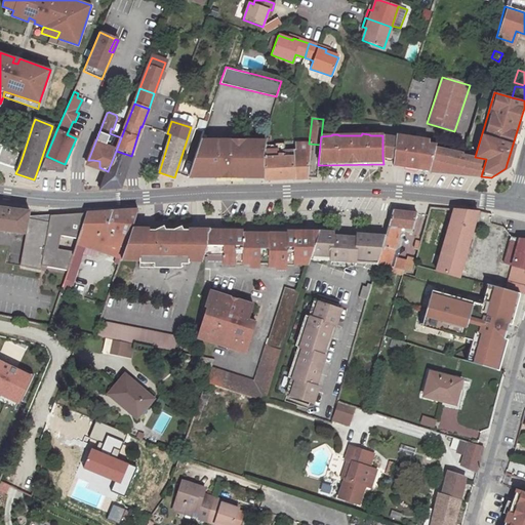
[(396,135),(396,138),(393,158),(392,166),(394,166),(430,171),(435,148),(436,146),(429,144),(429,140),(415,138),(415,136),(409,136),(409,137),(396,135)]
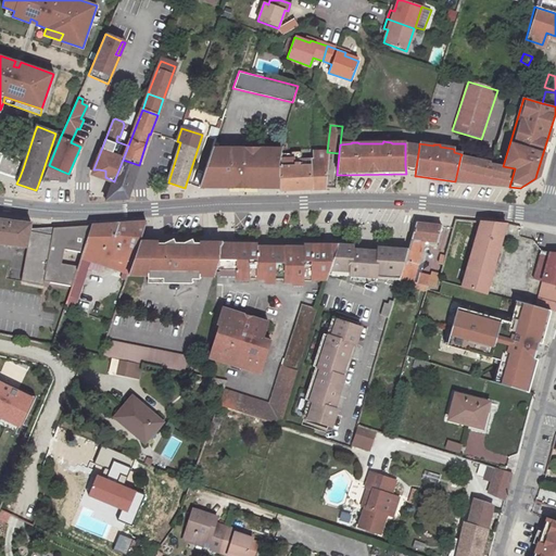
[(419,147),(405,144),(405,166),(416,167),(419,147)]
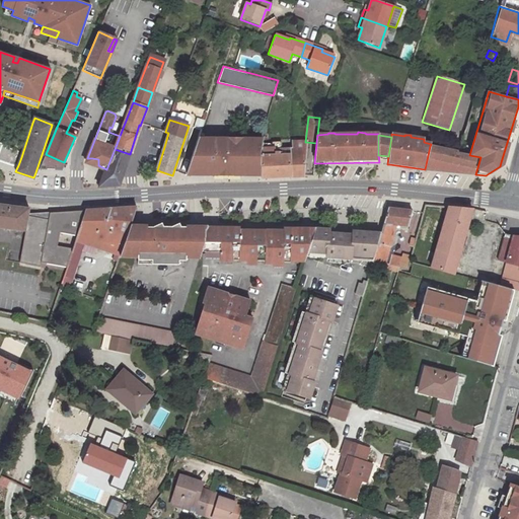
[(264,139),(232,139),(199,139),(187,174),(200,174),(242,174),(261,175),(261,156),(263,146),(263,144),(264,139)]
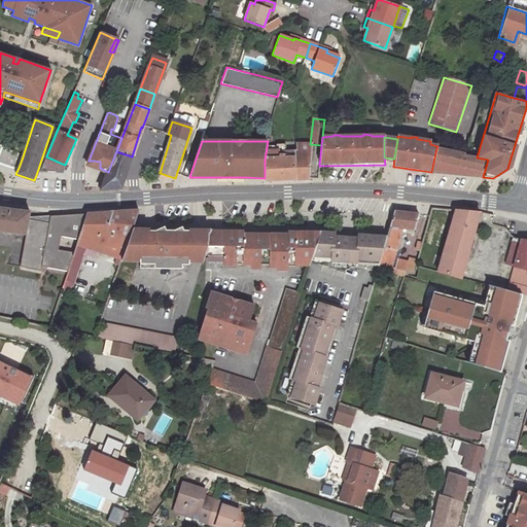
[(311,144),(310,144),(300,144),(301,141),(297,141),(297,150),(297,157),(296,179),(308,179),(308,176),(311,144)]
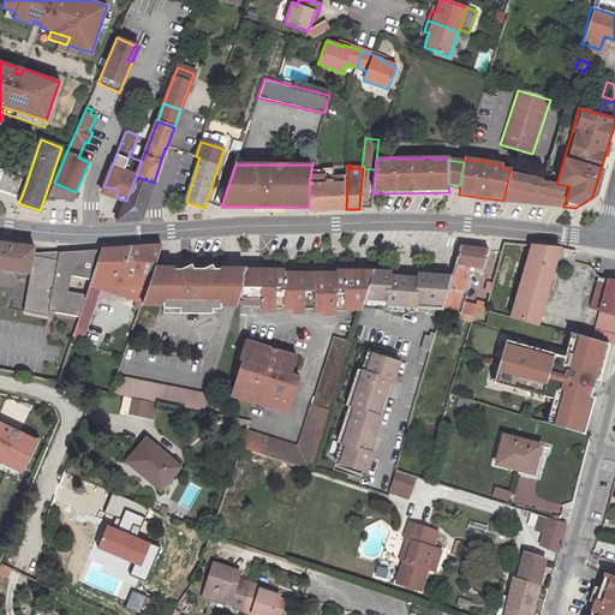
[(326,184),(347,184),(347,175),(333,175),(332,168),(323,168),(323,171),(322,174),(326,174),(326,184)]
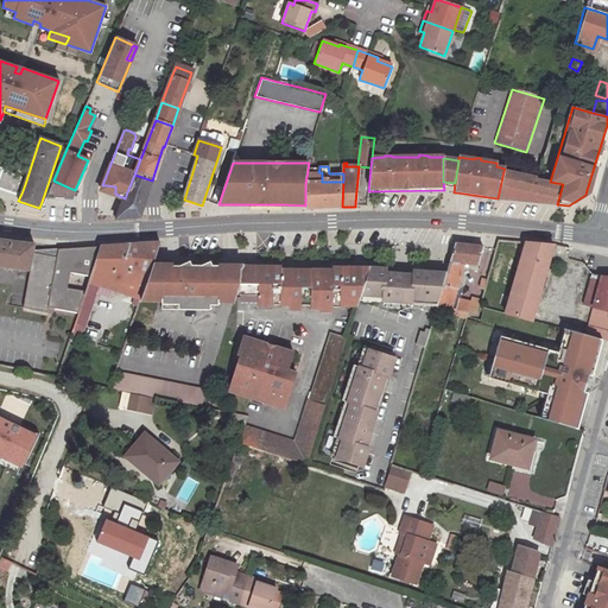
[(17,191),(21,194),(25,184),(19,182),(21,177),(11,175),(12,172),(0,168),(0,188),(16,194),(17,191)]
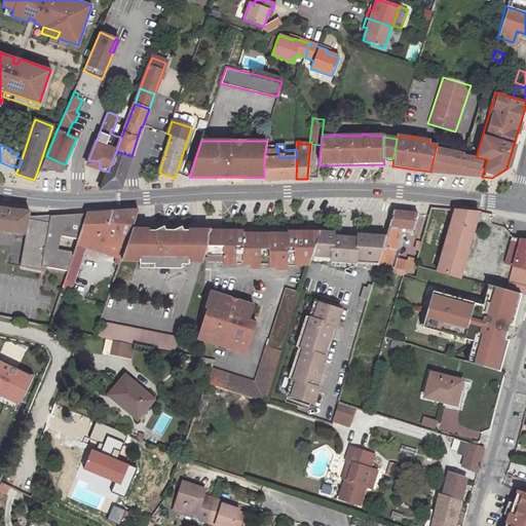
[(276,146),(266,146),(266,148),(264,158),(264,178),(264,181),(279,180),(296,180),(296,179),(297,157),(278,157),(278,149),(275,149),(276,146)]
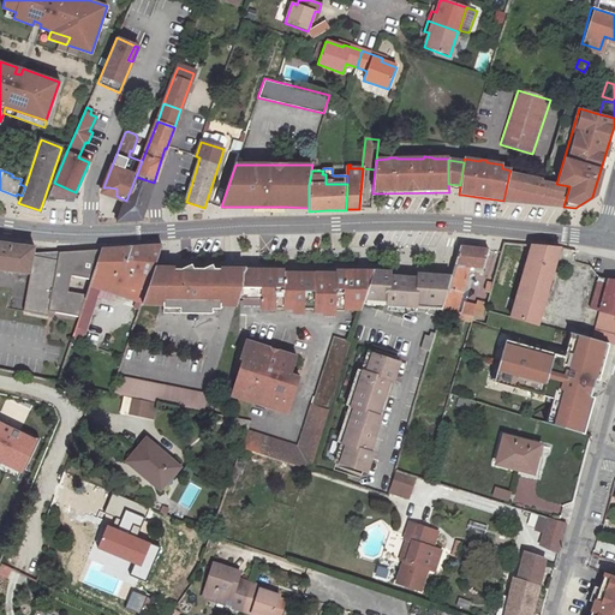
[(509,173),(503,201),(545,206),(563,207),(569,186),(556,184),(542,181),(509,173)]
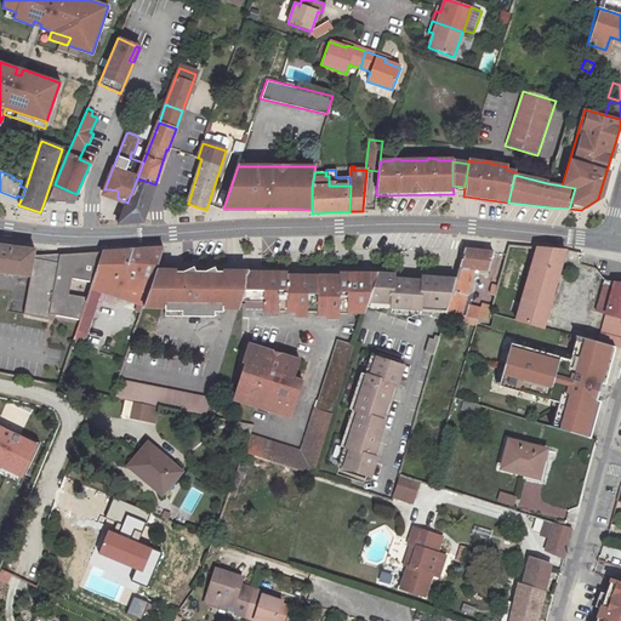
[(143,222),(155,184),(137,178),(127,203),(120,223),(140,222),(143,222)]
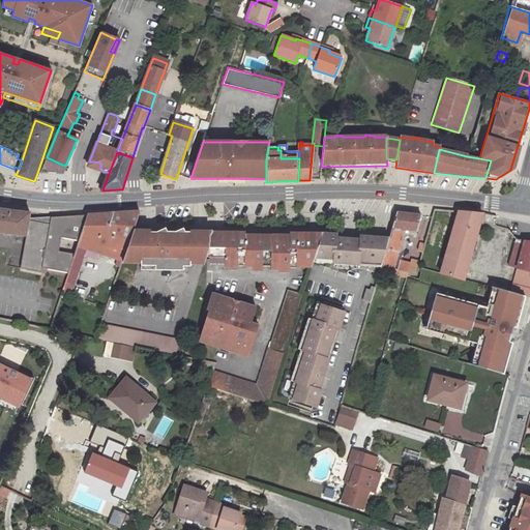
[(29,222),(30,213),(0,209),(0,232),(25,235),(27,236),(29,222)]
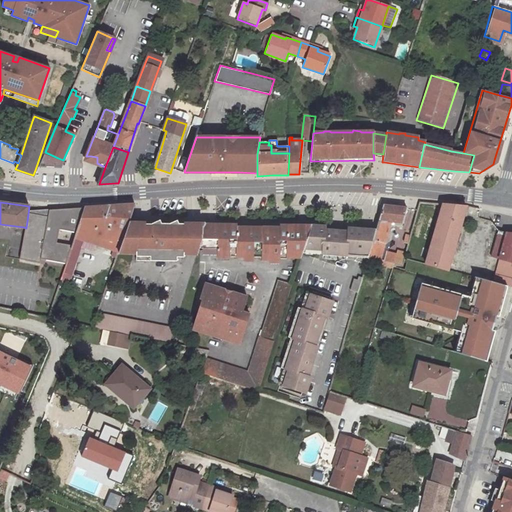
[(127,223),(134,204),(129,204),(89,207),(85,207),(76,233),(72,246),(67,260),(74,262),(82,240),(118,252),(127,223)]
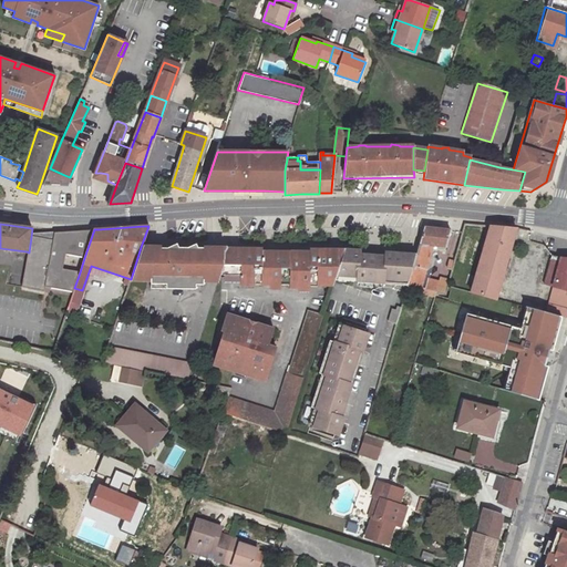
[(491,226),(471,292),(495,299),(515,228),(491,226)]
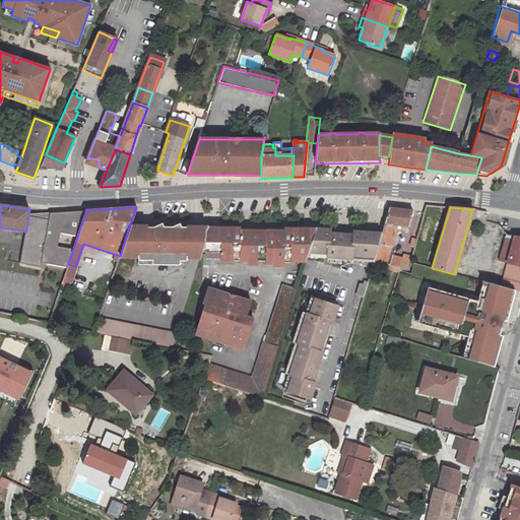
[(375,258),(374,262),(385,264),(396,229),(397,225),(401,225),(408,226),(412,211),(389,208),(382,234),(381,237),(375,258)]
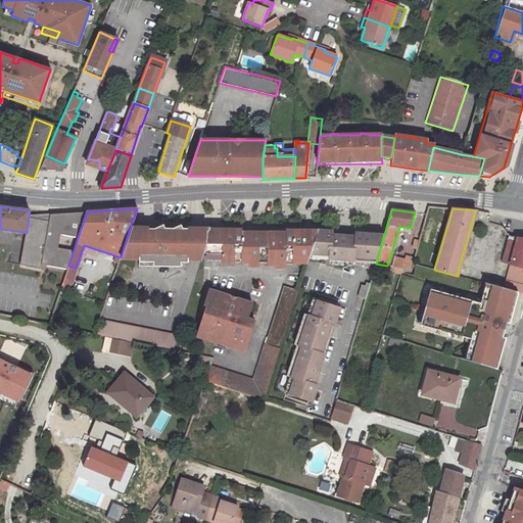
[(27,233),(25,232),(20,266),(42,269),(42,265),(67,269),(68,266),(74,251),(58,248),(60,234),(78,238),(87,211),(57,215),(51,215),(49,223),(29,219),(27,233)]
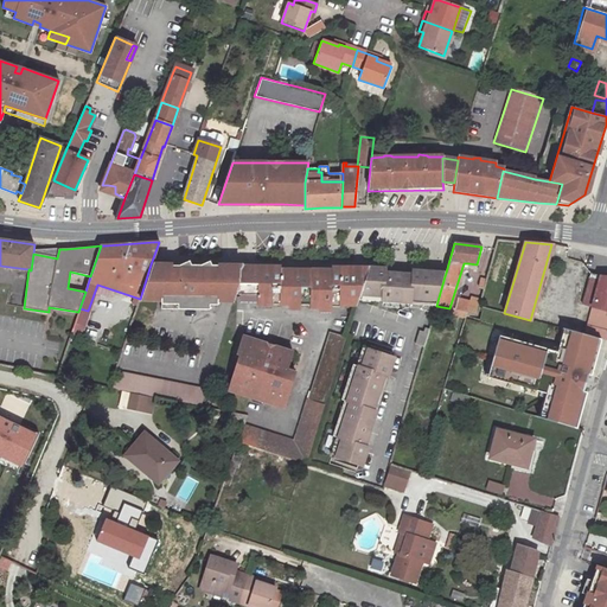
[(151,264),(140,299),(139,300),(154,300),(161,300),(161,310),(208,308),(209,305),(219,305),(222,301),(227,301),(234,301),(236,294),(240,285),(240,270),(242,266),(234,266),(230,266),(225,266),(225,272),(216,272),(216,267),(211,268),(209,262),(199,267),(191,267),(187,261),(181,266),(176,266),(172,266),(171,272),(164,272),(164,266),(151,264)]
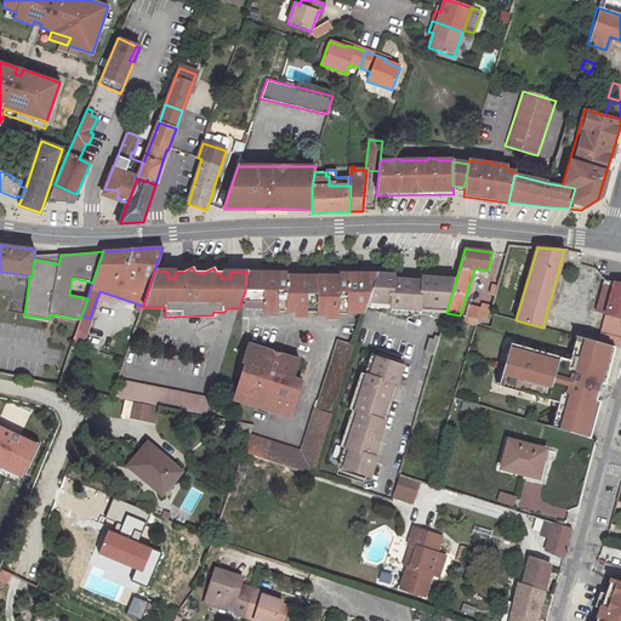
[(267,273),(248,272),(245,277),(245,291),(241,301),(245,301),(263,301),(262,308),(278,308),(278,312),(294,312),(306,312),(317,312),(315,317),(326,317),(326,314),(340,314),(339,311),(347,309),(347,313),(364,313),(366,306),(376,277),(377,273),(346,273),(339,273),(339,275),(339,279),(318,279),(318,277),(307,275),(286,275),(286,273),(267,273)]
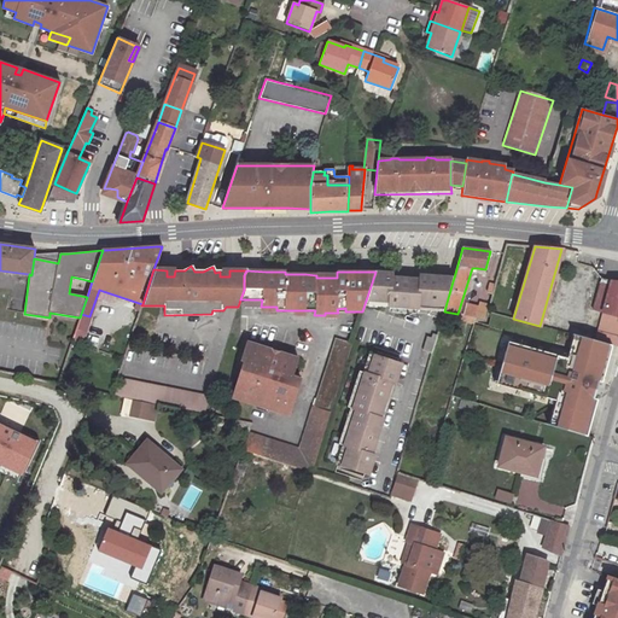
[(391,273),(380,273),(380,275),(374,275),(365,304),(378,305),(379,301),(390,302),(390,307),(390,310),(408,313),(408,308),(417,309),(429,309),(429,304),(445,307),(453,281),(439,280),(439,277),(420,275),(419,279),(419,283),(412,283),(412,279),(391,277),(391,273)]
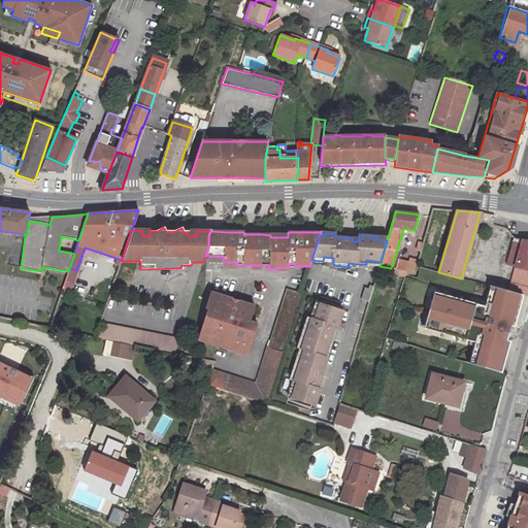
[(527,271),(527,240),(513,238),(506,265),(515,267),(527,271)]
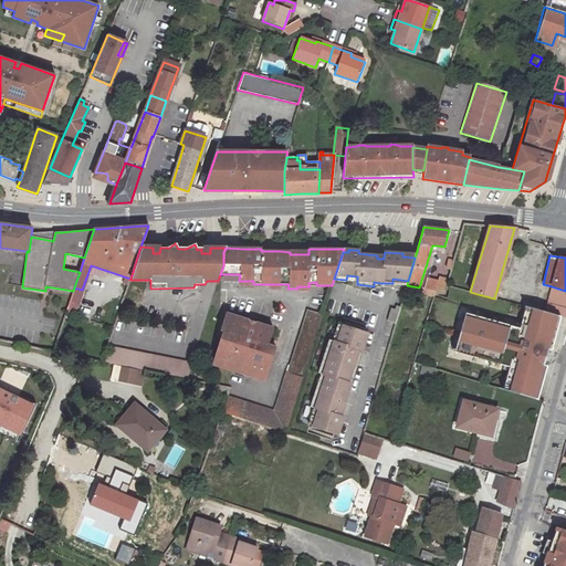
[(425,289),(435,292),(444,294),(448,279),(439,276),(438,281),(427,279),(425,289)]
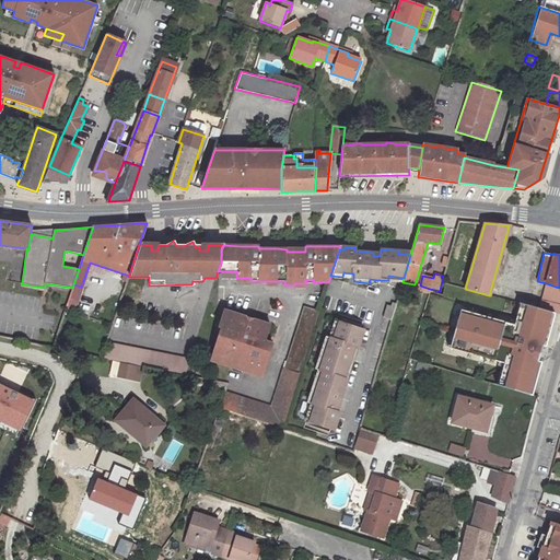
[(403,282),(401,287),(429,293),(430,289),(420,286),(415,284),(403,282)]
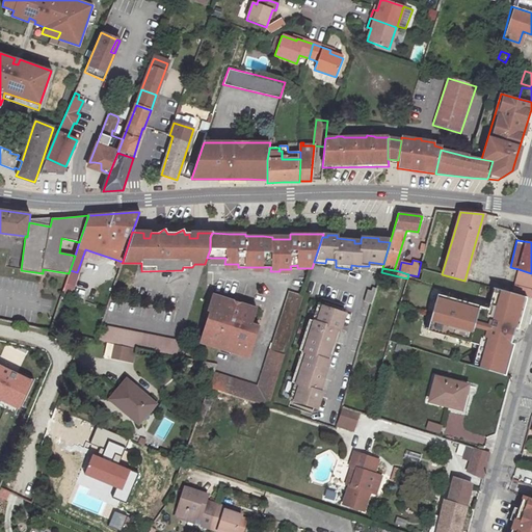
[(531,283),(531,273),(519,269),(515,278),(531,283)]
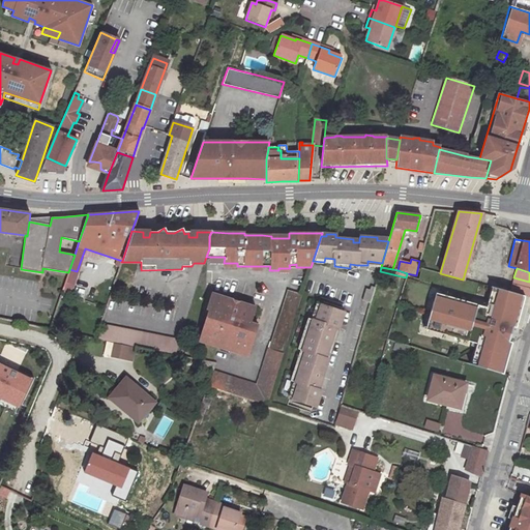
[(529,282),(513,277),(511,285),(529,290),(529,282)]
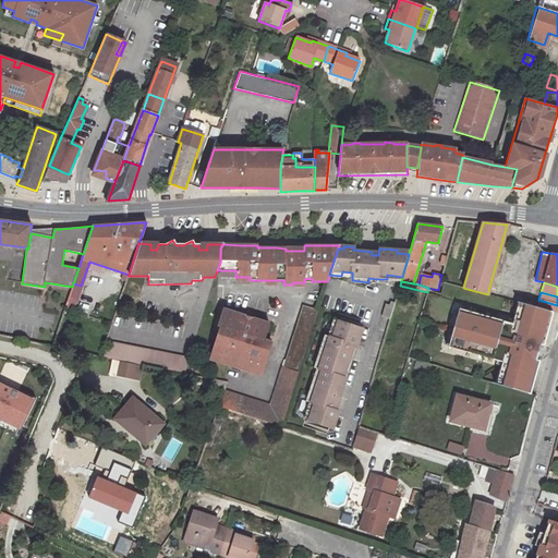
[(557,310),(557,305),(538,300),(536,307),(553,312),(557,313),(557,310)]
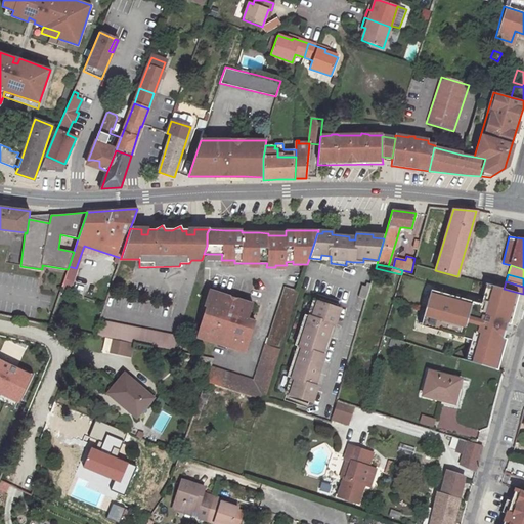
[(366,300),(370,285),(366,284),(365,287),(361,286),(358,297),(366,300)]
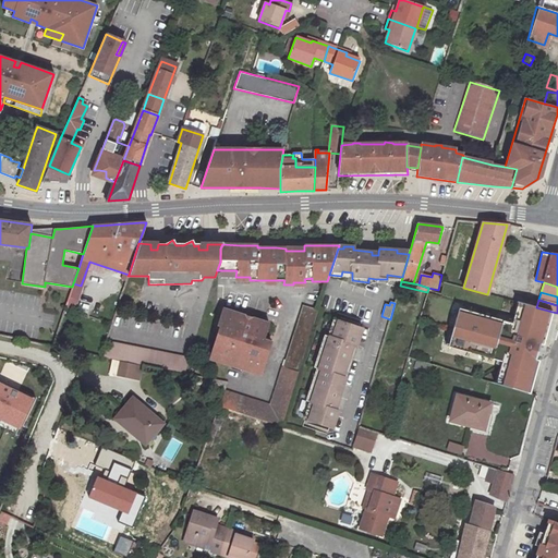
[(536,307),(517,302),(513,314),(516,314),(514,320),(512,326),(509,325),(510,323),(507,322),(485,316),(484,317),(478,315),(478,314),(458,308),(447,347),(468,352),(469,351),(474,353),(496,360),(499,361),(499,359),(504,360),(501,365),(499,373),(501,373),(497,385),(529,393),(533,379),(538,361),(534,360),(540,343),(543,344),(548,327),(553,312),(536,307)]
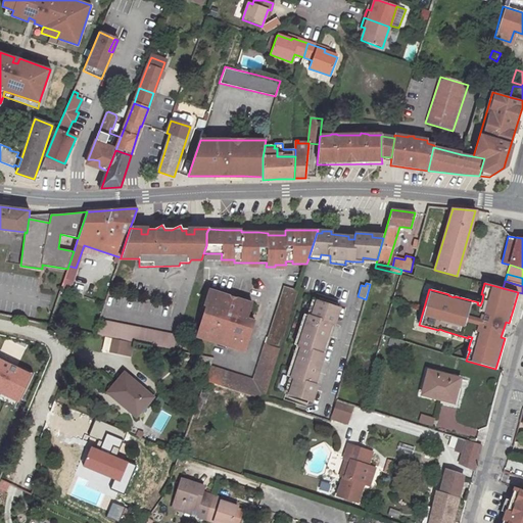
[(253,380),(209,367),(205,381),(263,400),(298,290),(284,286),(253,380)]
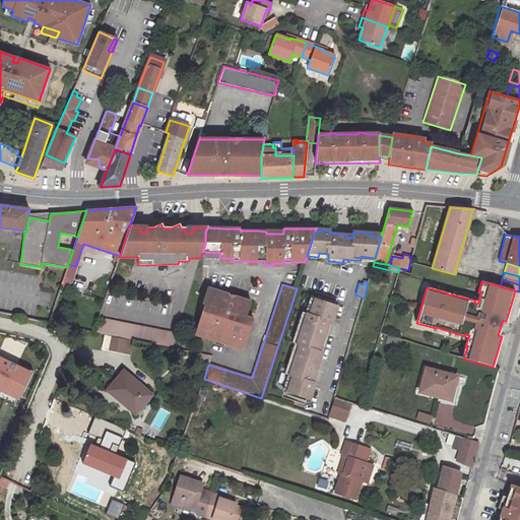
[(204,304),(196,331),(211,336),(228,341),(244,346),(253,320),(245,317),(243,316),(247,301),(207,287),(202,303),(204,304)]
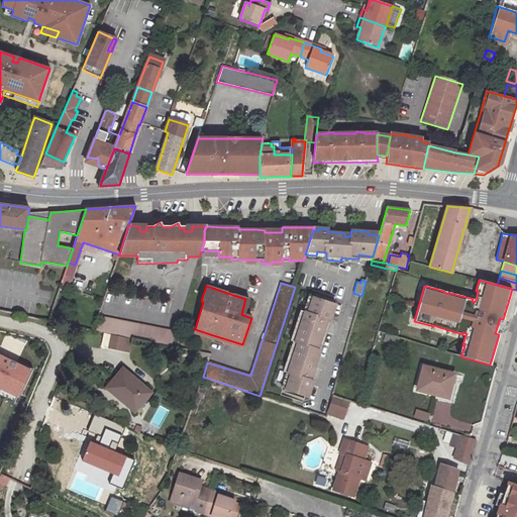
[(288,382),(286,389),(304,396),(306,389),(310,390),(313,382),(310,381),(315,365),(312,363),(314,356),(317,357),(320,350),(317,349),(319,342),(316,341),(318,335),(321,336),(327,320),(329,321),(332,312),(329,311),(332,304),(313,297),(310,304),(307,303),(304,312),(301,311),(296,327),(299,328),(295,341),(298,342),(293,356),(290,355),(284,372),(287,373),(284,381),(288,382)]
